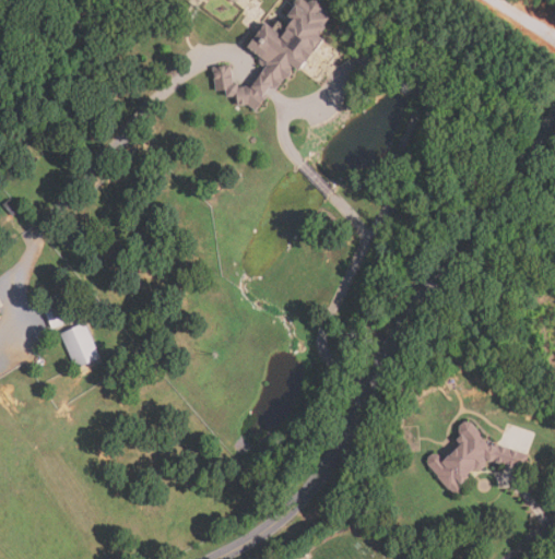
[(213,91),(212,67),(231,66),(232,82),(238,82),(238,86),(251,86),(268,63),(246,47),(268,22),(283,34),(293,20),(287,15),(296,4),(295,1),(296,0),(305,0),(308,2),(310,0),(317,0),(320,2),(322,8),(320,11),(329,18),(323,24),(327,26),(321,35),(326,37),(299,70),(294,66),(275,90),(270,85),(262,98),(264,99),(255,110),(246,105),(238,105),(237,96),(226,97),(226,90),(213,91)]
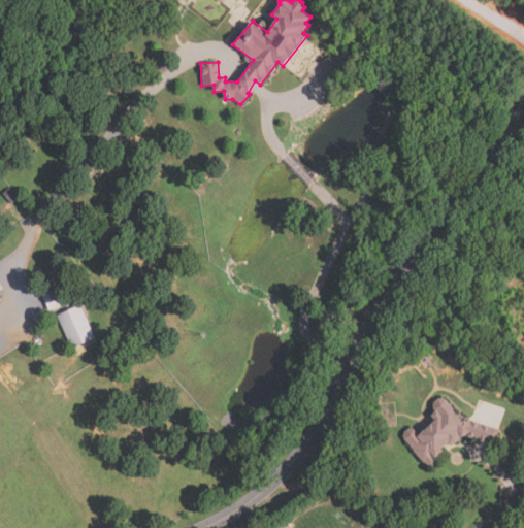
[(15,199),(9,204),(0,194),(7,189),(15,199)]
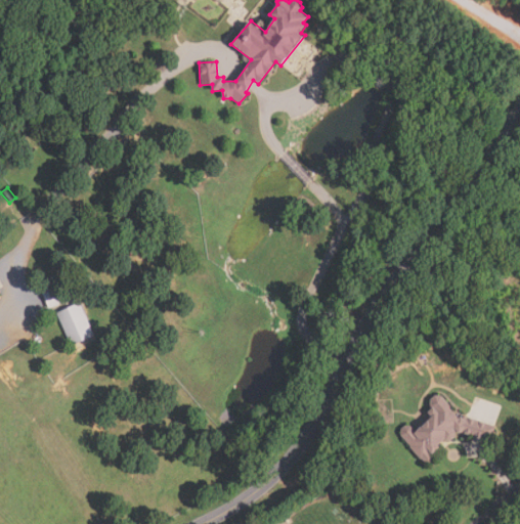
[(60,302),(47,308),(36,282),(50,277),(60,302)]
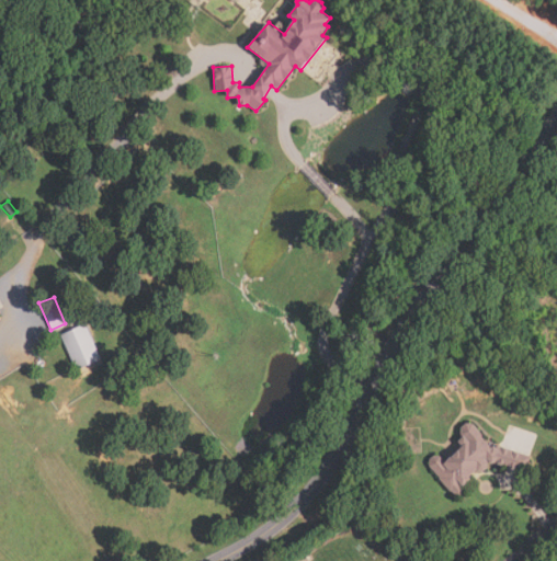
[(100,359),(75,371),(58,335),(83,323),(100,359)]
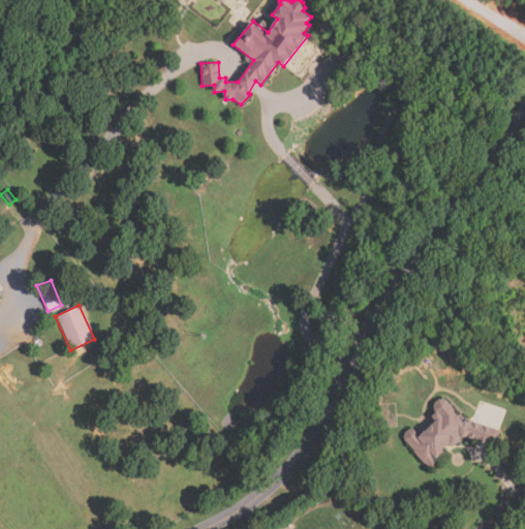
[(442,397),(453,409),(452,411),(460,422),(463,419),(467,425),(468,421),(498,430),(493,445),(462,436),(459,439),(457,437),(449,444),(446,441),(439,446),(441,449),(433,457),(438,463),(431,470),(402,436),(411,429),(414,432),(430,418),(428,416),(434,410),(431,406),(442,397)]
